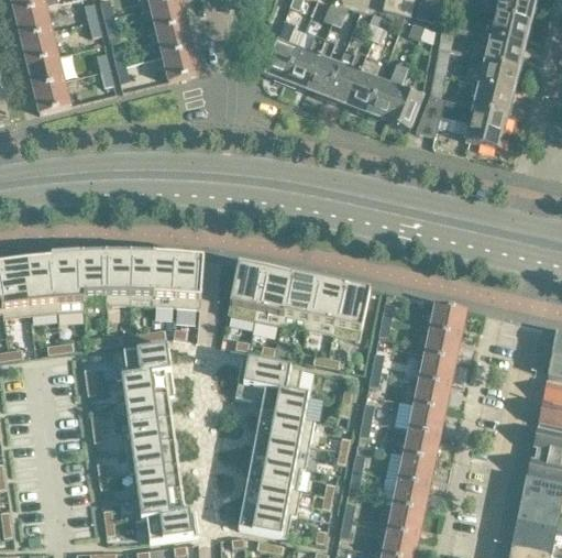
[(10,0),(13,13),(45,6),(57,2),(56,0),(10,0)]
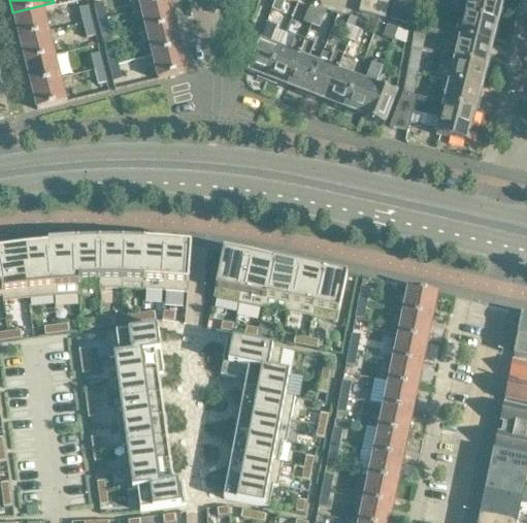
[(106,13),(102,0),(92,0),(97,17),(106,13)]
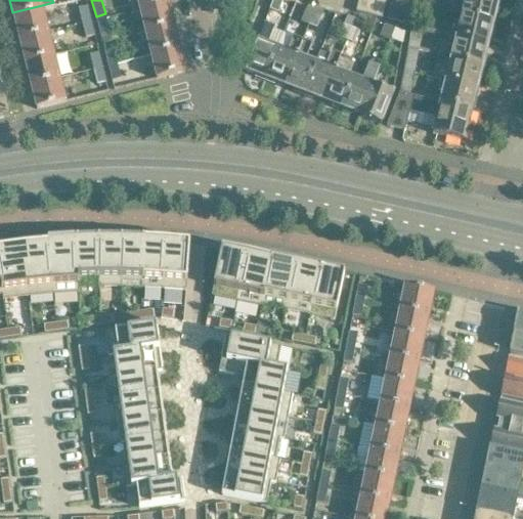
[(173,22),(168,0),(159,0),(138,5),(144,29),(173,22)]
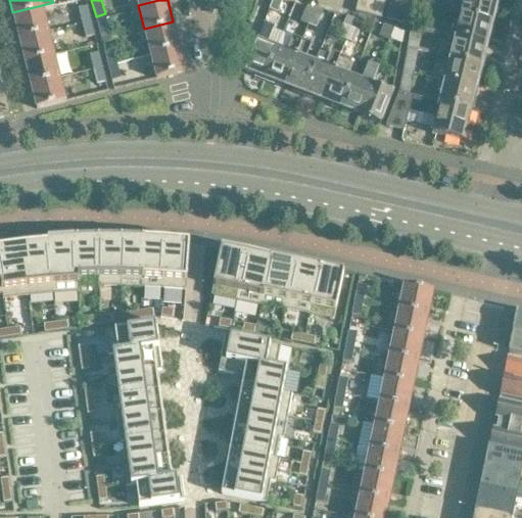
[(277,9),(280,0),(271,0),(269,6),(277,9)]
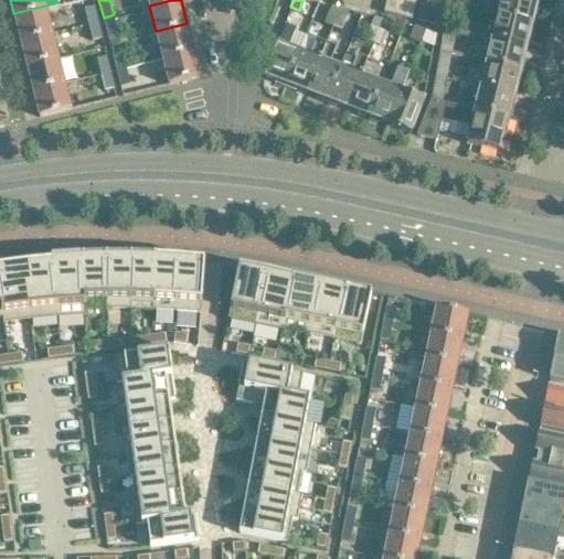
[(411,17),(414,3),(402,0),(385,0),(383,10),(411,17)]
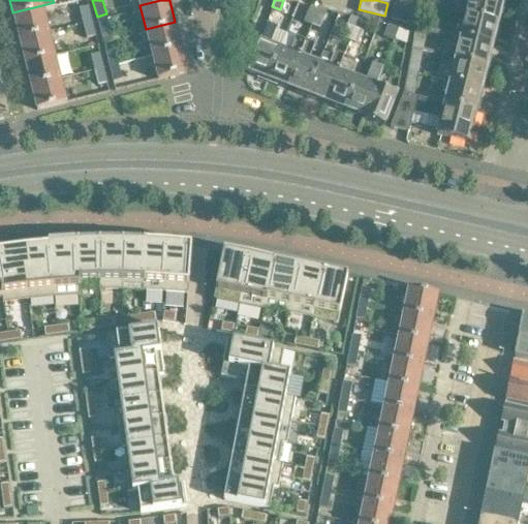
[(406,21),(412,0),(394,0),(390,16),(406,21)]
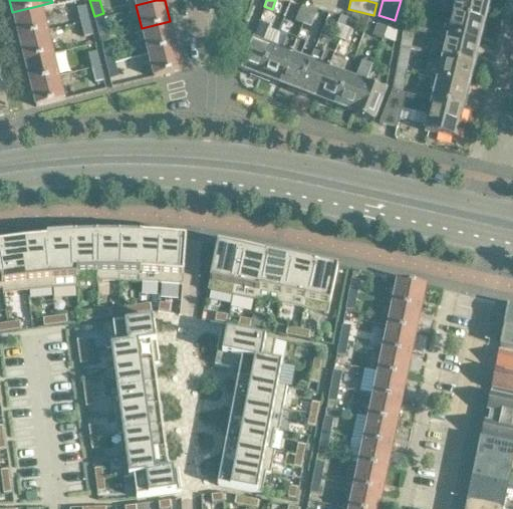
[(486,8),(488,0),(453,0),(451,11),(486,19),(488,9),(486,8)]
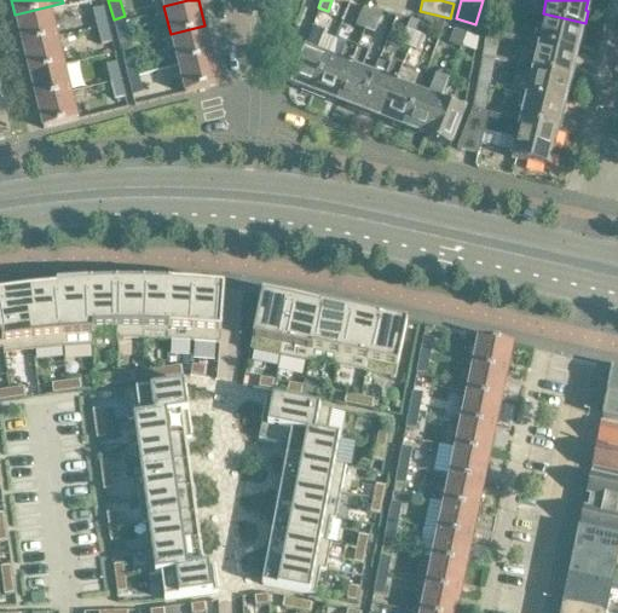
[(107,21),(103,4),(92,6),(96,23),(107,21)]
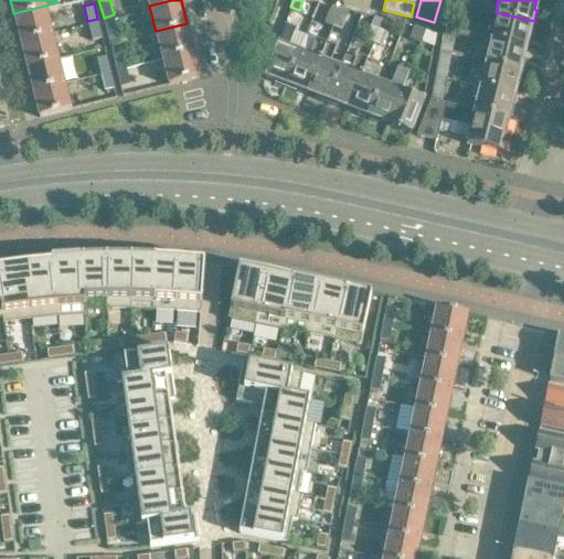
[(332,23),(340,6),(331,3),(323,20),(332,23)]
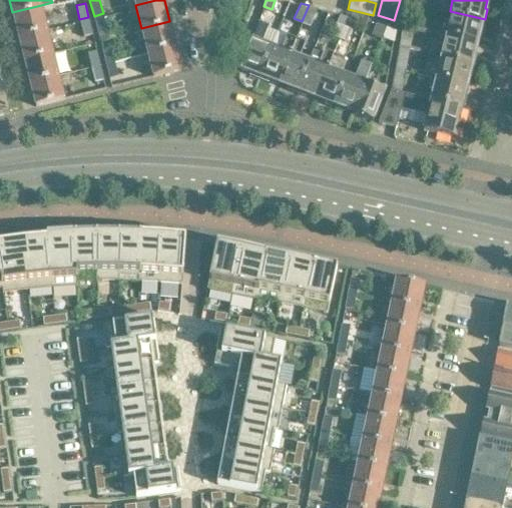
[(47,27),(41,5),(12,12),(18,35),(47,27)]
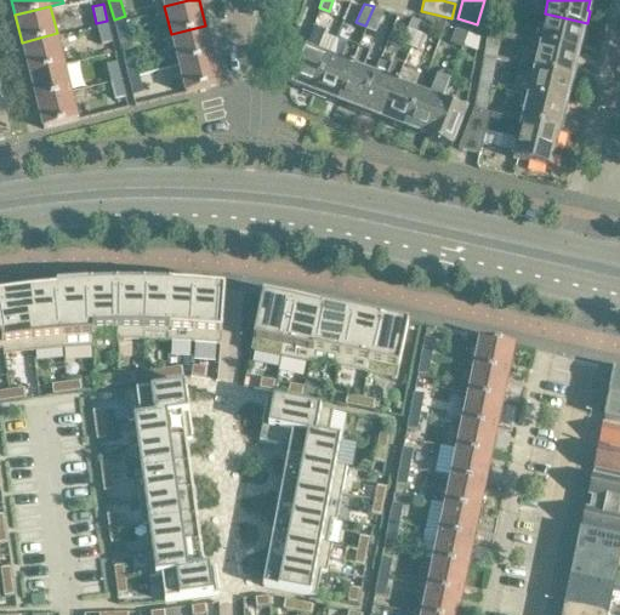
[(375,30),(384,9),(384,7),(374,6),(365,26),(375,30)]
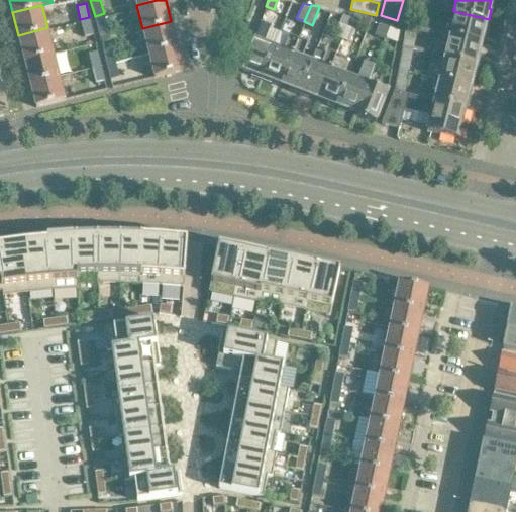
[(486,29),(489,19),(453,11),(448,32),(481,40),(484,29),(486,29)]
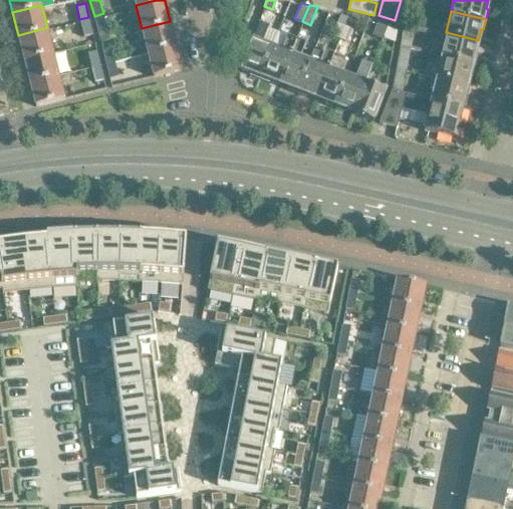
[(108,36),(103,13),(94,16),(99,39),(108,36)]
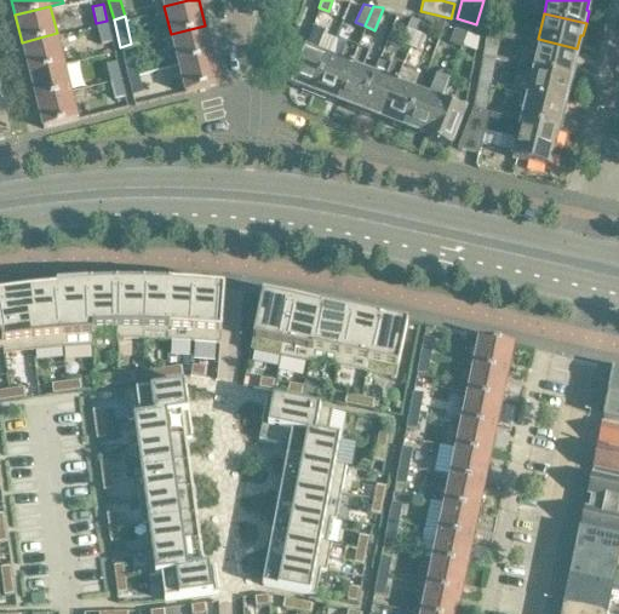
[(418,47),(430,21),(430,19),(420,17),(414,29),(410,44),(418,47)]
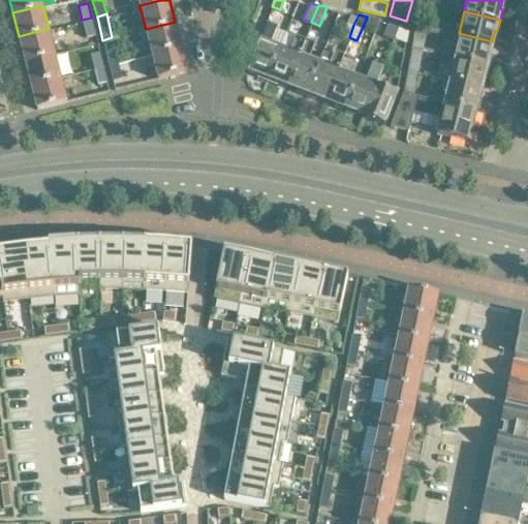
[(95,33),(91,18),(82,20),(86,35),(95,33)]
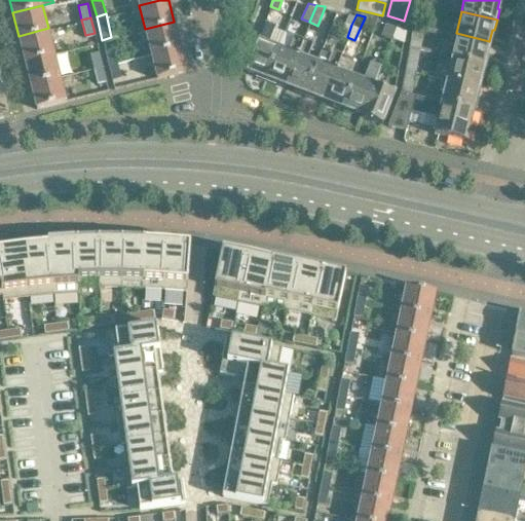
[(180,45),(174,22),(145,29),(151,52),(180,45)]
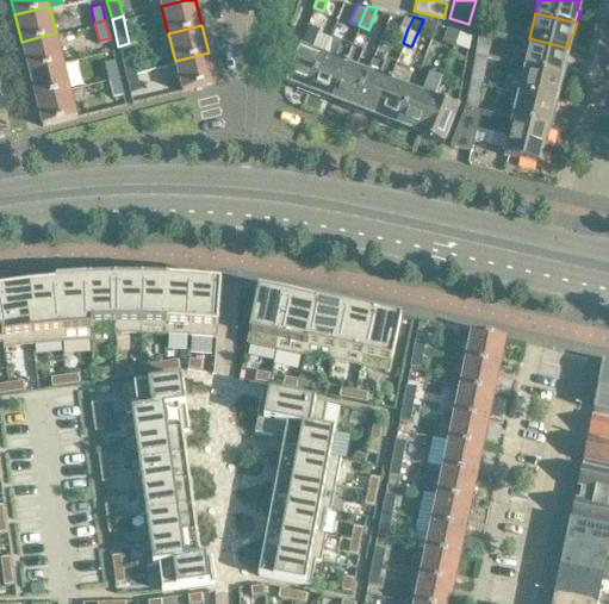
[(311,49),(318,30),(305,25),(285,78),(297,82),(296,85),(308,89),(322,53),(311,49)]
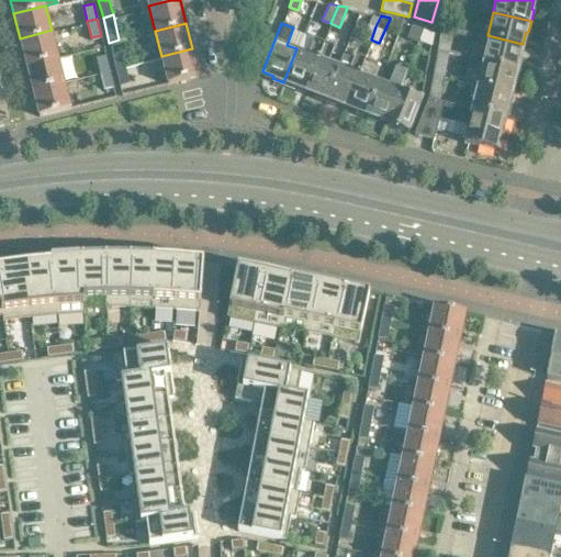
[(371,40),(376,26),(368,23),(362,36),(371,40)]
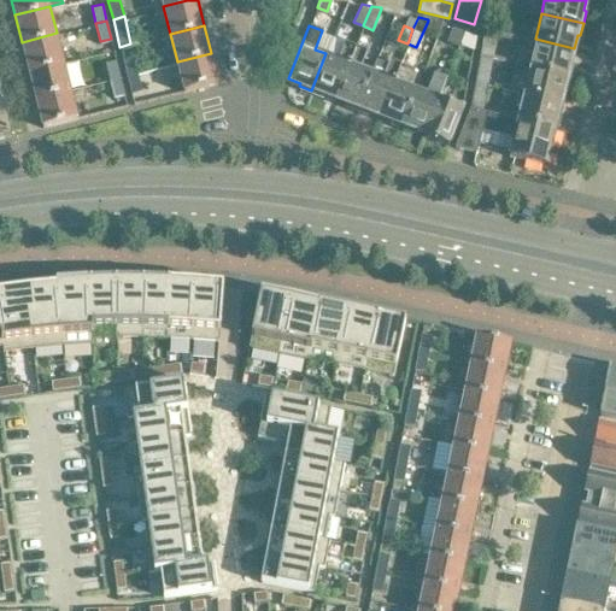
[(459,43),(464,30),(456,27),(450,40),(459,43)]
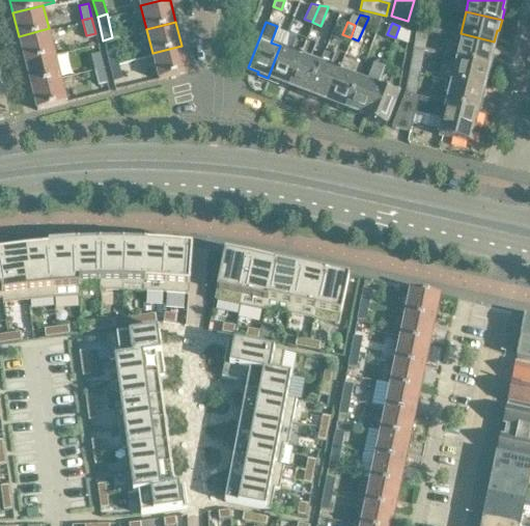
[(440,28),(417,23),(413,46),(423,48),(434,51),(440,28)]
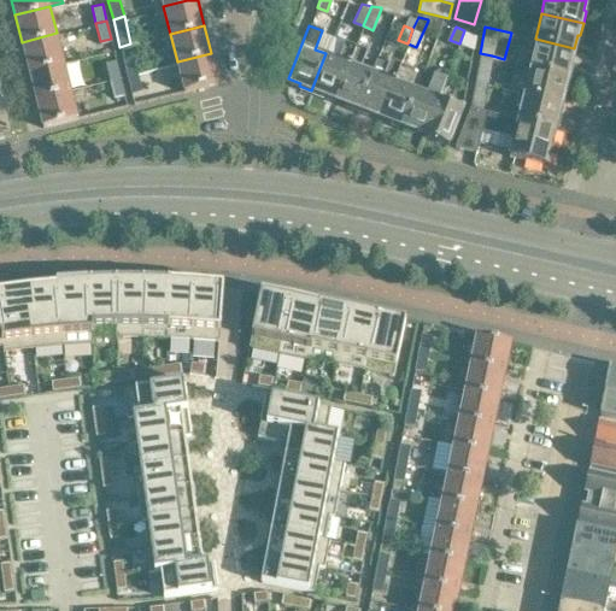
[(464,30),(459,42),(473,48),(475,35),(464,30)]
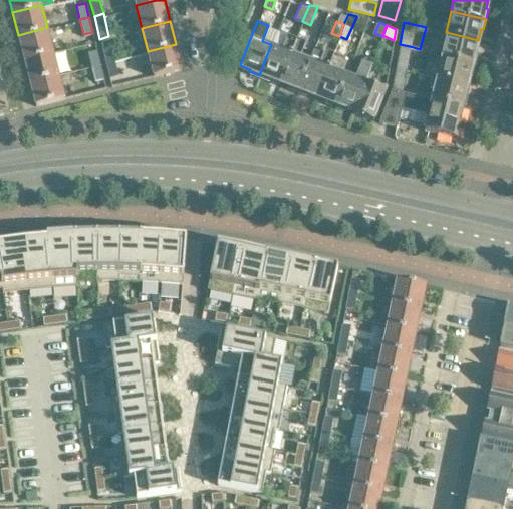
[(52,50),(47,27),(18,35),(24,57),(52,50)]
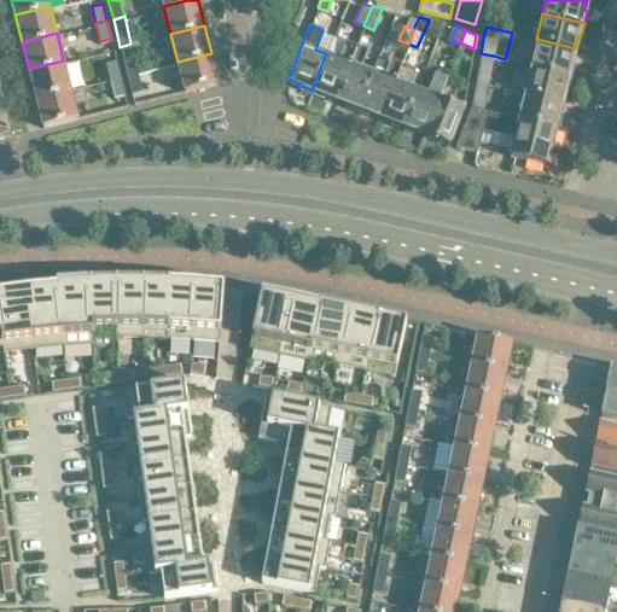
[(571,62),(575,48),(536,39),(530,64),(571,75),(575,62),(571,62)]
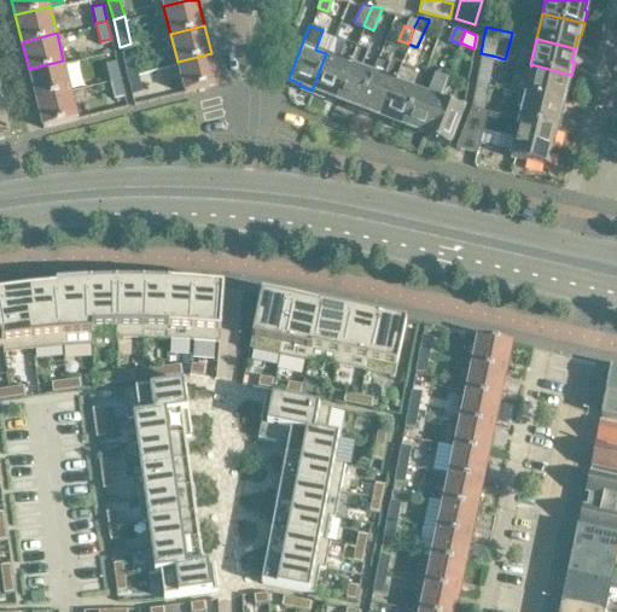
[(335,97),(356,44),(344,40),(338,58),(326,53),(312,91),(322,95),(324,92),(335,97)]
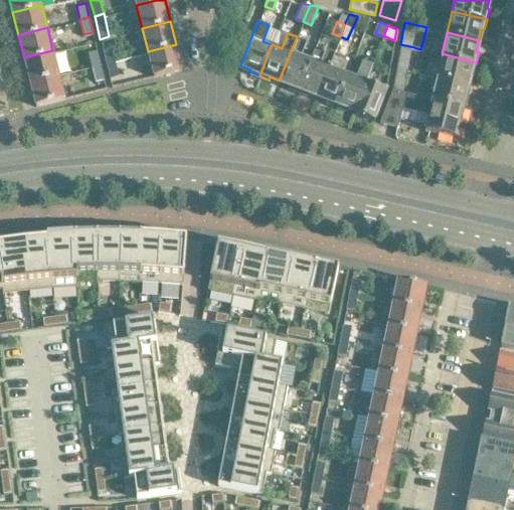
[(297,90),(309,59),(300,55),(306,40),(297,36),(279,80),(289,85),(288,87),(297,90)]
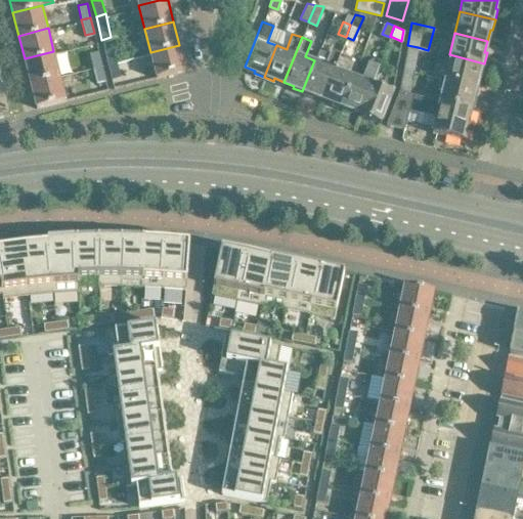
[(184,69),(179,45),(150,52),(156,76),(184,69)]
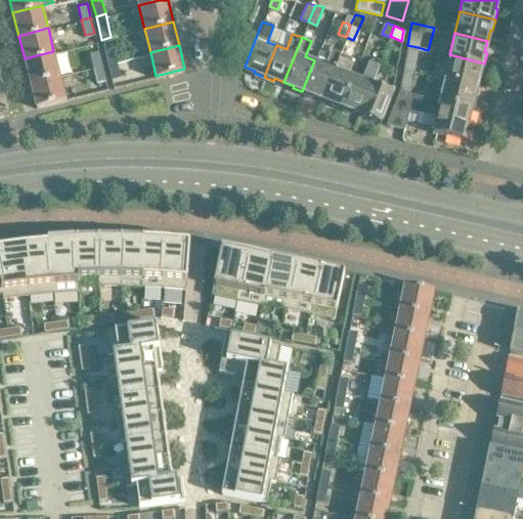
[(413,70),(418,47),(407,45),(403,67),(413,70)]
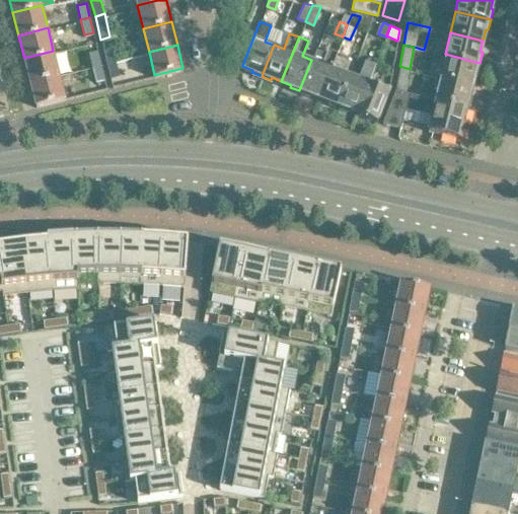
[(112,46),(102,48),(106,62),(116,60),(112,46)]
